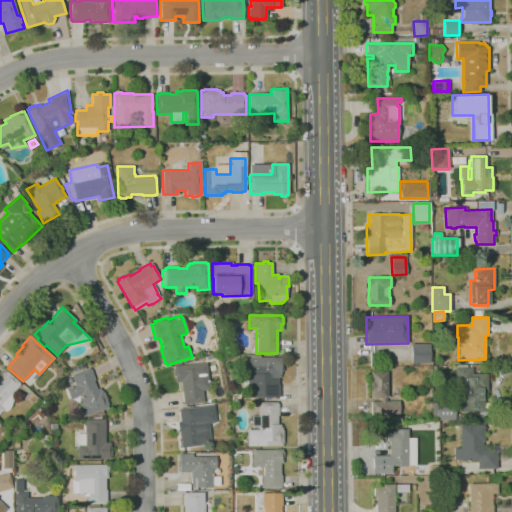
[(411,365),(411,344),(429,344),(430,363),(416,363),(417,365),(411,365)]
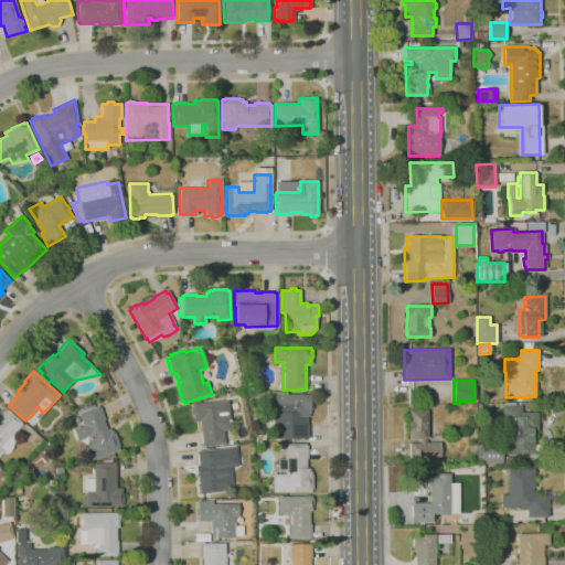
[(273,439),(273,414),(269,414),(269,391),(287,391),(288,394),(310,394),(310,398),(311,398),(311,409),(309,409),(309,414),(308,414),(308,416),(307,416),(307,425),(308,425),(308,439),(273,439)]
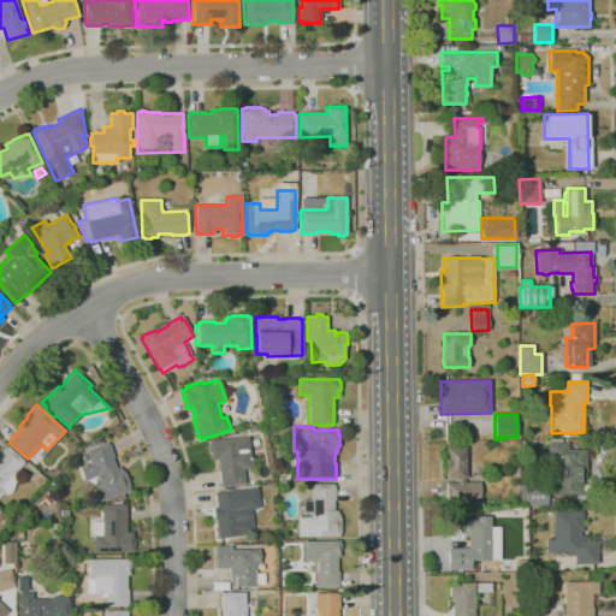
[(220,487),(217,460),(211,460),(209,452),(208,452),(207,444),(209,444),(208,442),(248,437),(252,468),(243,469),(244,484),(220,487)]
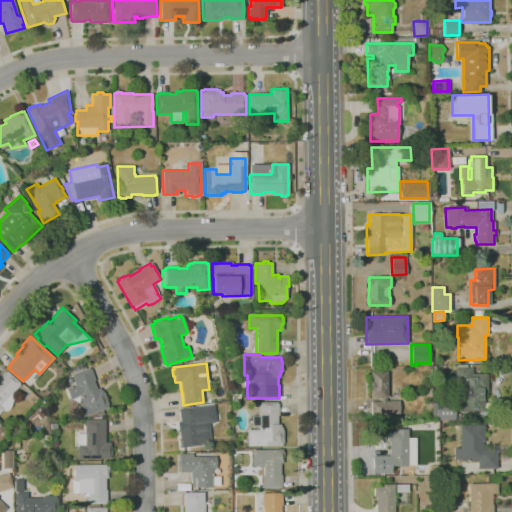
[(83,417),(79,405),(81,404),(79,396),(70,400),(66,388),(75,385),(71,374),(90,367),(94,380),(93,380),(96,389),(99,388),(100,390),(101,390),(102,393),(103,392),(108,405),(107,405),(108,408),(83,417)]
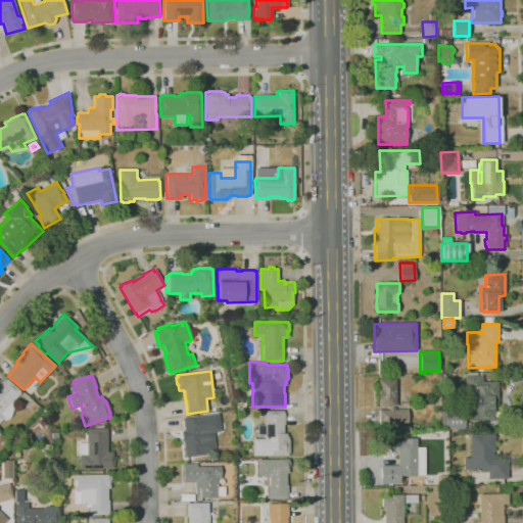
[(467,420),(467,392),(464,392),(464,376),(481,375),(482,382),(496,382),(497,398),(493,398),(493,420),(467,420)]
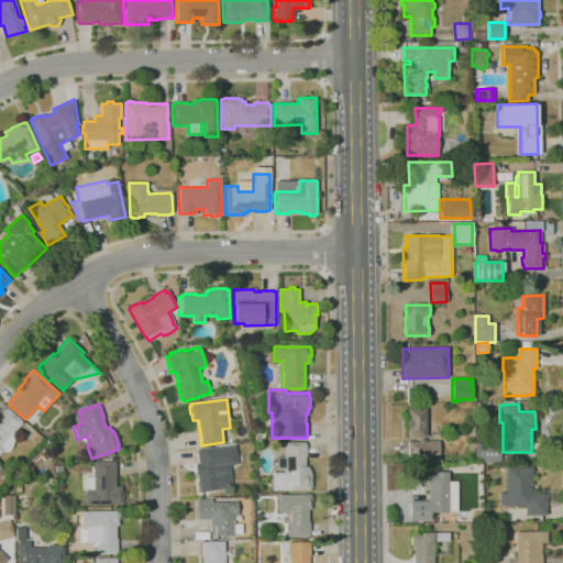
[(0,454),(0,414),(4,409),(6,410),(8,408),(22,421),(21,422),(22,423),(13,432),(17,434),(14,438),(13,440),(13,442),(13,444),(12,446),(11,449),(10,450),(9,451),(7,452),(4,452),(3,452),(2,452),(0,454)]
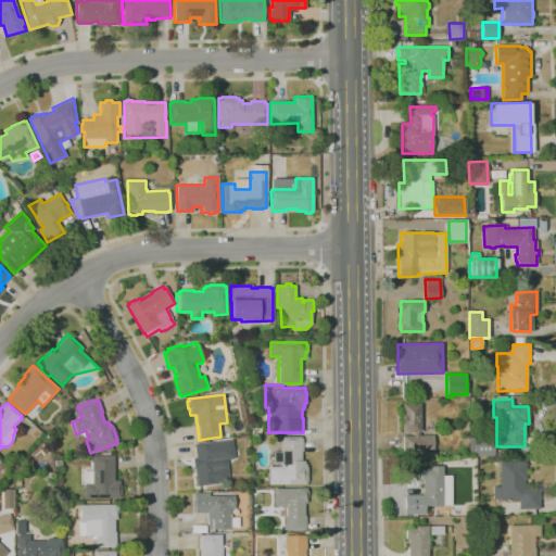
[(433,451),(402,452),(402,436),(412,436),(412,432),(402,433),(402,425),(401,425),(401,413),(402,413),(402,404),(420,404),(420,433),(419,433),(419,436),(433,436),(433,451)]
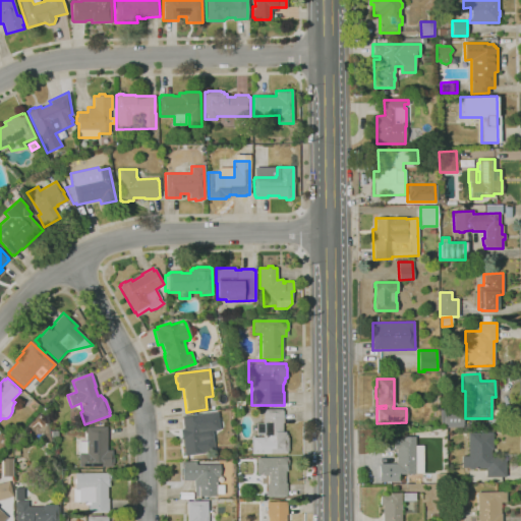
[(462,427),(443,427),(443,406),(462,406),(462,427)]
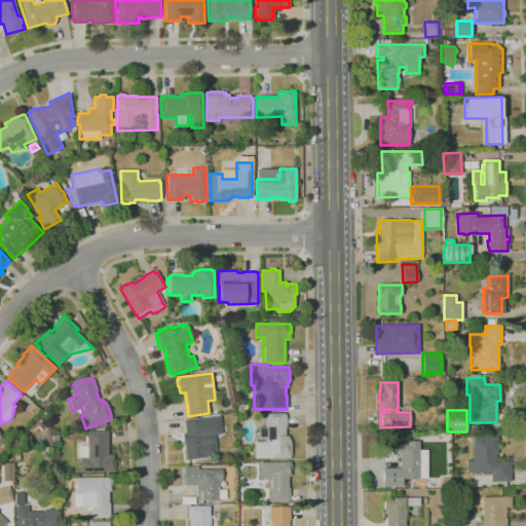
[(254,458),(254,442),(265,442),(265,439),(259,439),(259,427),(265,427),(265,414),(266,414),(285,413),(285,415),(286,415),(286,427),(285,427),(285,436),(288,436),(288,439),(290,439),(290,442),(291,442),(291,455),(290,455),(290,458),(254,458)]
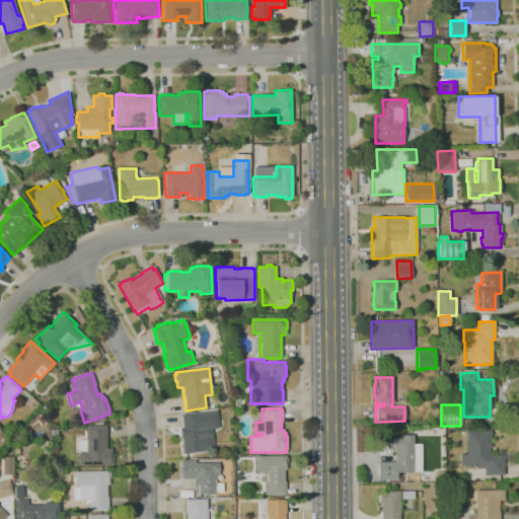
[(183,454),(181,438),(180,438),(179,428),(182,428),(180,415),(216,411),(218,428),(211,429),(213,450),(183,454)]
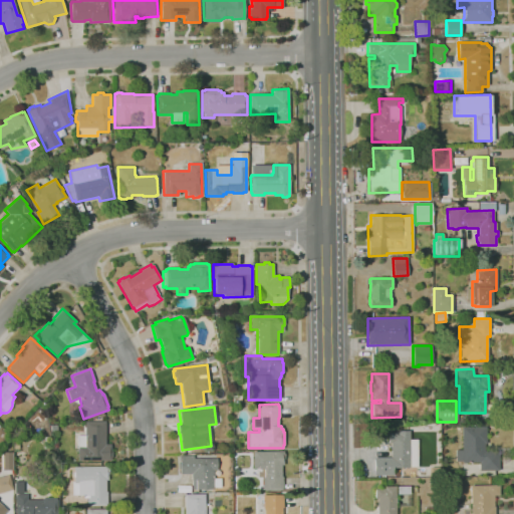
[(77,461),(77,447),(77,436),(85,435),(84,422),(104,421),(105,444),(110,444),(110,451),(111,451),(111,458),(110,458),(110,461),(77,461)]
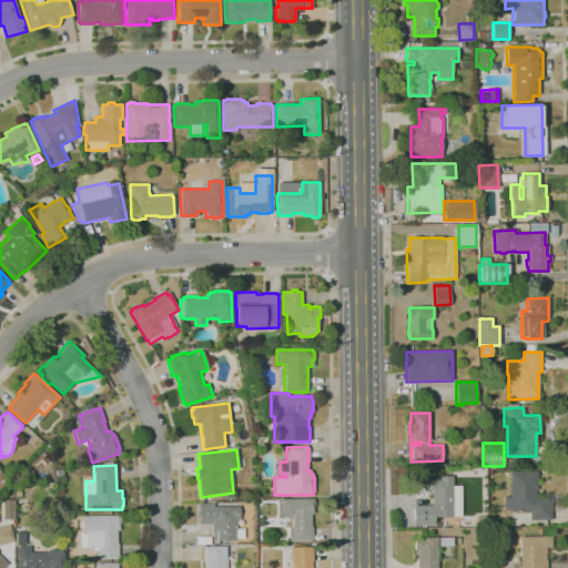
[(529,520),(529,511),(510,511),(510,510),(504,510),(503,496),(509,496),(509,473),(536,472),(537,489),(535,489),(535,499),(550,498),(550,520),(529,520)]
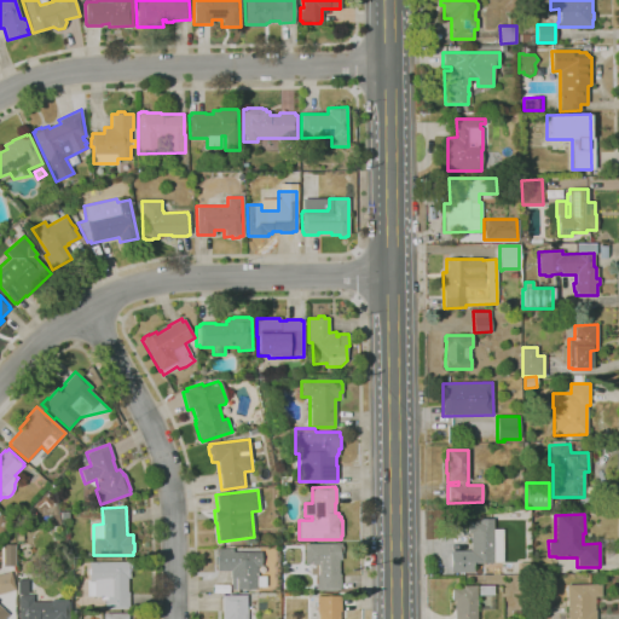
[(492,563),(474,563),(474,562),(473,562),(473,572),(450,573),(450,551),(470,551),(469,533),(468,533),(468,521),(479,521),(479,519),(492,519),(492,530),(502,530),(502,562),(492,562),(492,563)]
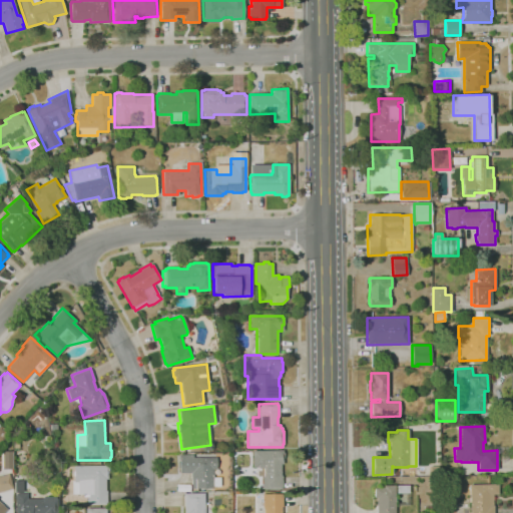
[(283,490),(264,490),(264,489),(263,489),(262,476),(257,476),(257,469),(261,469),(261,467),(253,467),(253,465),(252,465),(252,451),(283,450),(283,464),(281,464),(281,476),(283,476),(283,490)]
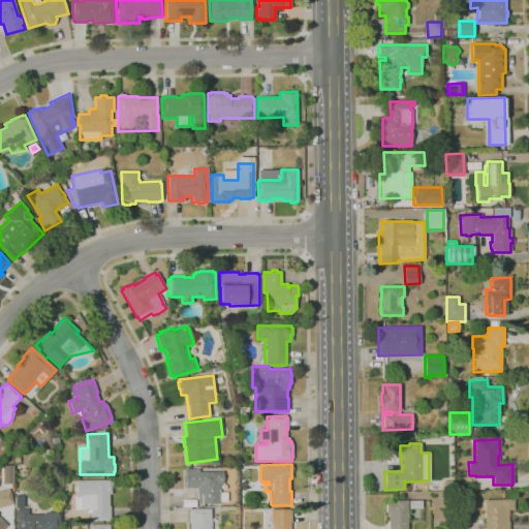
[(11,465),(1,465),(1,484),(11,484),(11,465)]
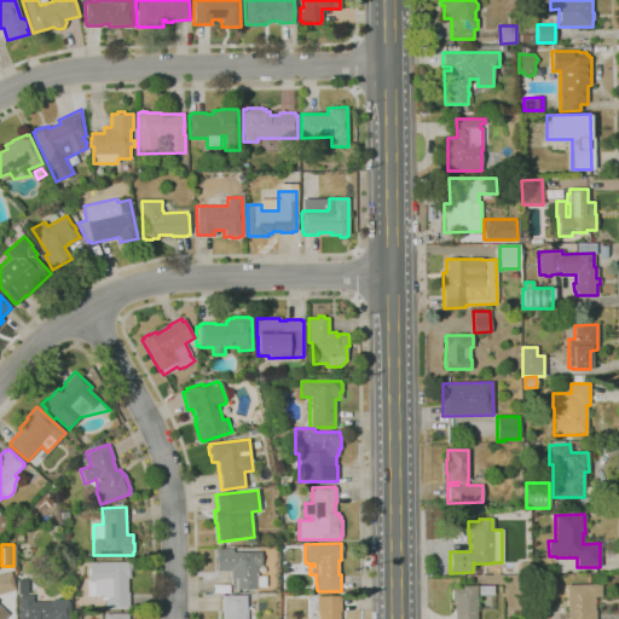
[(231,590),(231,578),(230,576),(230,571),(217,571),(217,565),(214,566),(214,559),(217,559),(217,549),(232,548),(232,553),(260,553),(260,567),(256,567),(256,577),(265,577),(265,588),(256,588),(256,589),(231,590)]
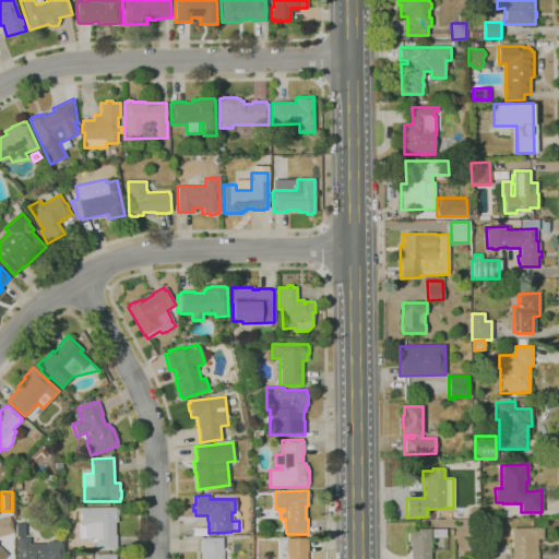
[(491,516),(482,516),(482,506),(491,506),(491,516)]
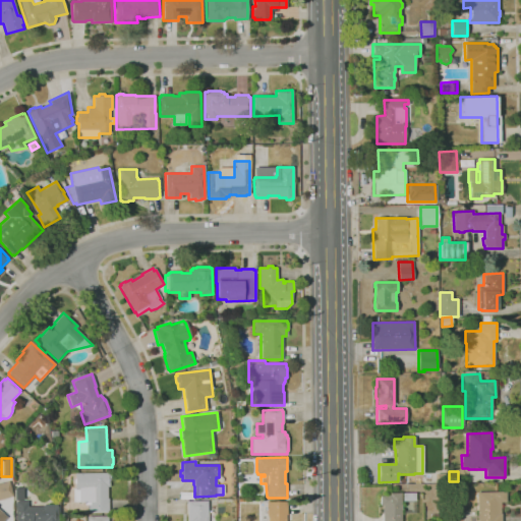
[(100,513),(100,512),(89,512),(89,505),(84,505),(84,502),(72,502),(72,488),(75,488),(75,483),(74,483),(74,479),(74,473),(109,473),(109,475),(110,475),(110,480),(109,480),(109,486),(107,486),(107,499),(108,499),(108,511),(107,511),(107,513),(100,513)]
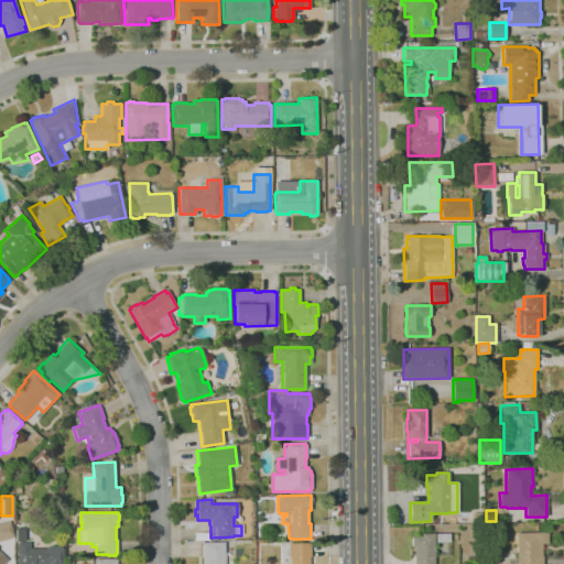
[(0,541),(0,523),(9,521),(13,538),(0,541)]
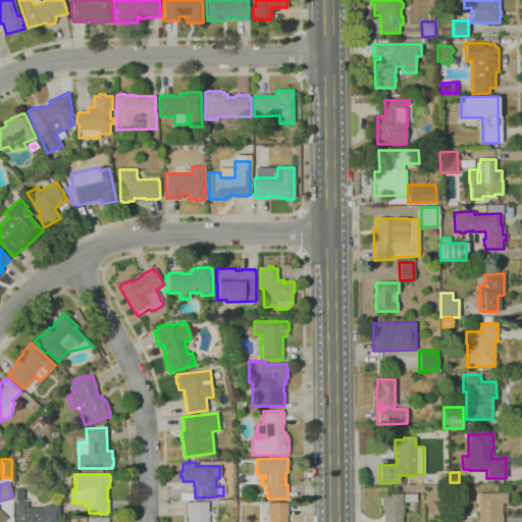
[(478,521),(478,493),(507,492),(507,503),(502,503),(502,514),(502,521),(478,521)]
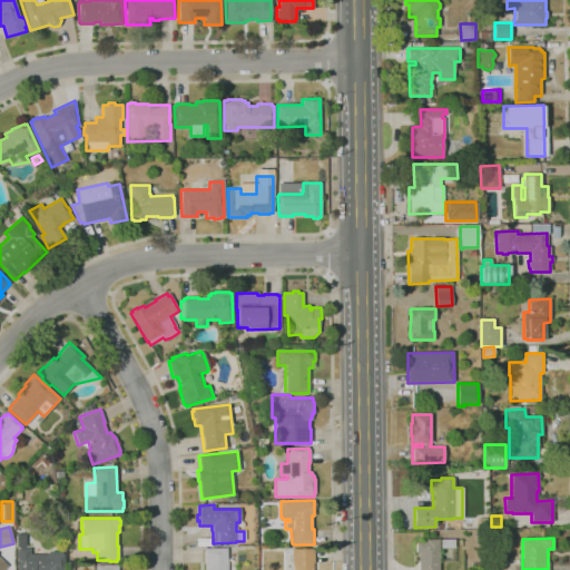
[(441,548),(440,540),(454,539),(454,548),(441,548)]
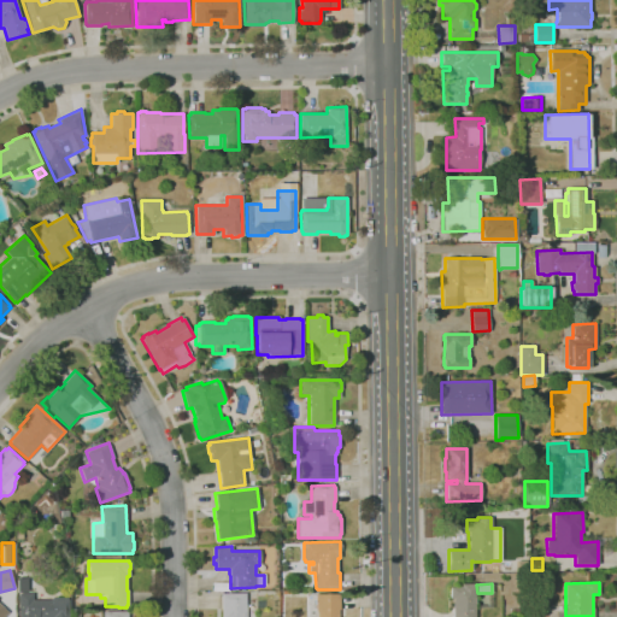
[(453,616),(453,598),(450,598),(450,587),(462,587),(462,585),(475,585),(475,616),(453,616)]
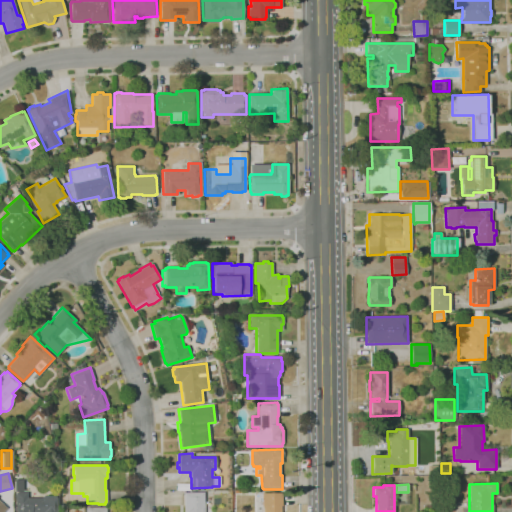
[(56,511),(15,511),(15,492),(27,492),(27,498),(41,498),(41,497),(56,496),(56,511)]
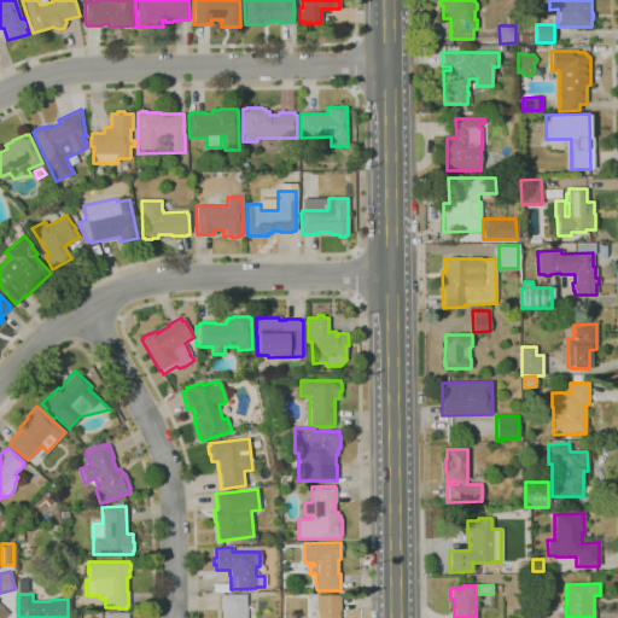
[(221,617),(221,594),(246,594),(246,617),(221,617)]
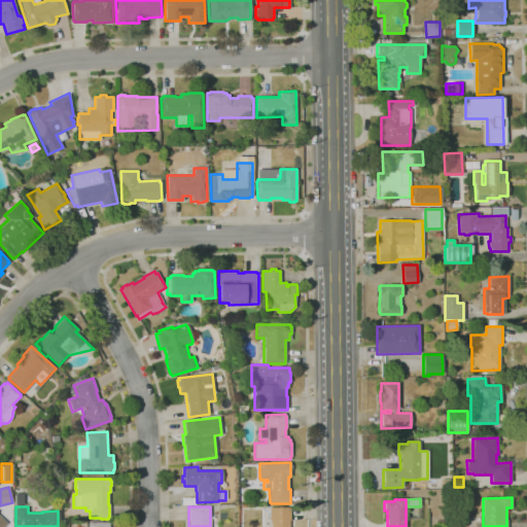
[(271,526),(271,521),(270,521),(270,507),(289,507),(290,521),(288,521),(288,526),(271,526)]
